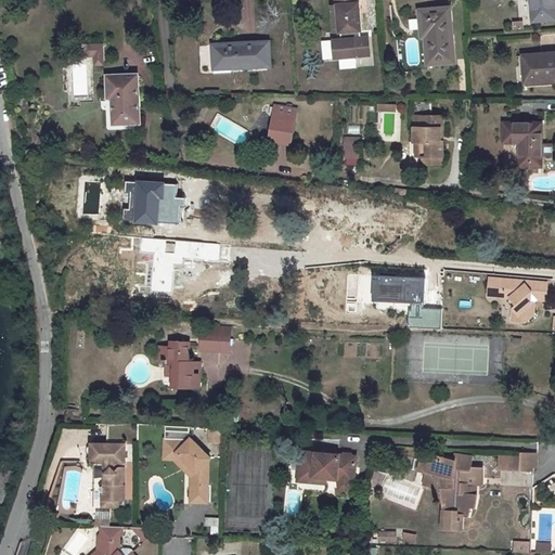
[(554,0),(531,0),(533,21),(554,18),(554,0)]
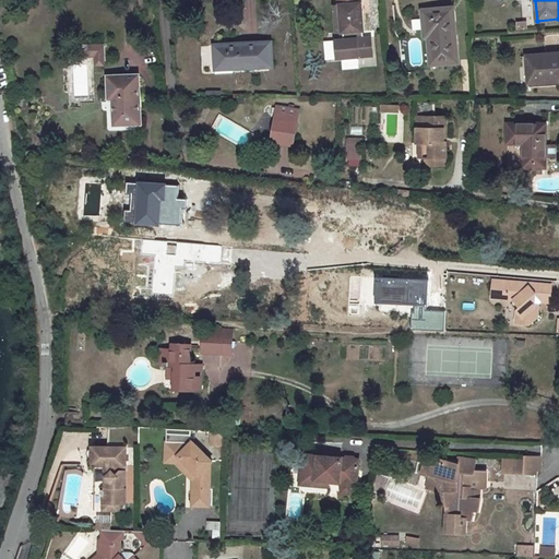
[(361,3),(340,4),(341,7),(342,31),(342,34),(345,34),(345,40),(335,40),(336,60),(370,58),(370,38),(359,39),(359,33),(363,33),(361,3)]
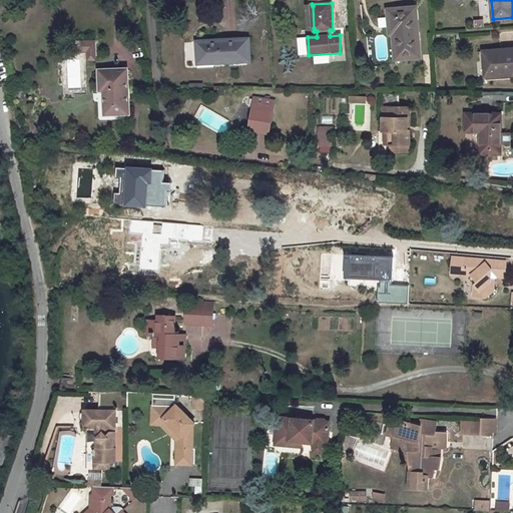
[(416,8),(389,9),(390,25),(393,25),(396,58),(420,56),(416,8)]
